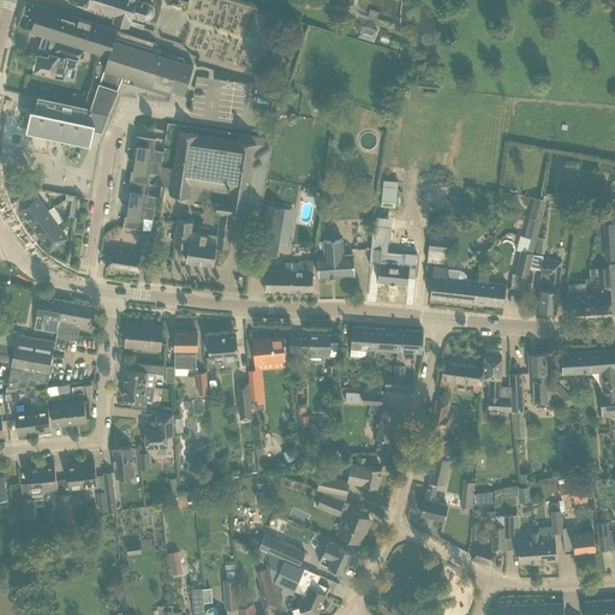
[(81,0),(79,4),(81,6),(84,7),(84,9),(85,9),(93,11),(93,12),(94,12),(94,13),(102,16),(103,16),(105,16),(142,28),(145,17),(144,17),(144,16),(148,16),(151,15),(154,12),(155,9),(154,6),(153,3),(149,1),(150,0),(151,1),(150,0),(81,0)]
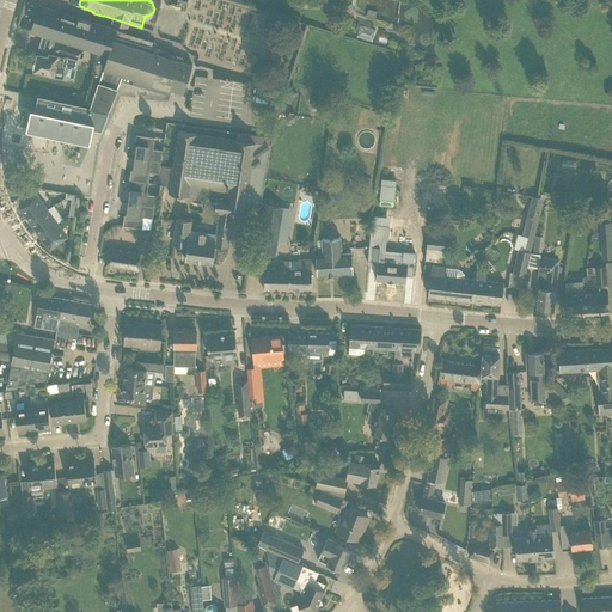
[(183,93),(193,65),(184,62),(182,56),(152,47),(153,42),(60,12),(59,12),(55,16),(41,8),(35,20),(34,20),(31,31),(97,51),(85,108),(41,98),(36,109),(30,108),(26,129),(90,144),(93,126),(102,127),(123,74),(152,84),(183,93)]
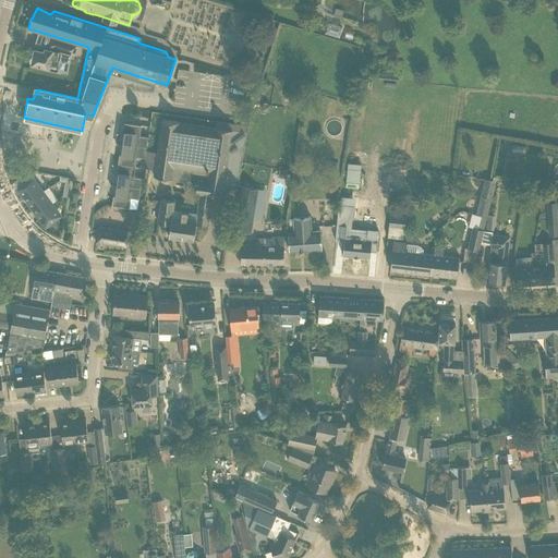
[(328,15),(324,34),(338,36),(343,11),(334,9),(332,15),(328,15)]
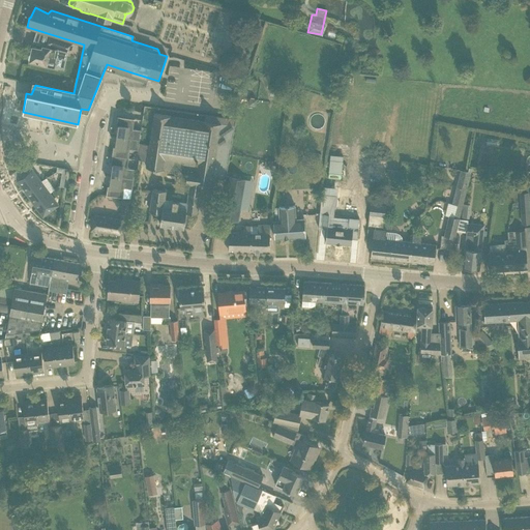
[(69,51),(72,42),(49,35),(46,43),(49,45),(48,48),(42,46),(41,49),(32,47),(31,53),(29,54),(29,57),(29,59),(29,61),(46,64),(45,66),(54,68),(58,51),(66,53),(67,51),(69,51)]
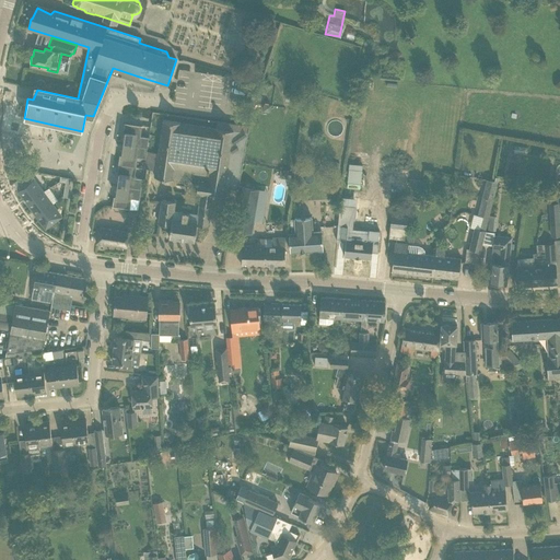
[(160,130),(153,176),(172,178),(172,176),(184,178),(197,181),(196,194),(200,194),(212,196),(213,194),(222,195),(230,140),(232,129),(216,127),(161,119),(160,130)]
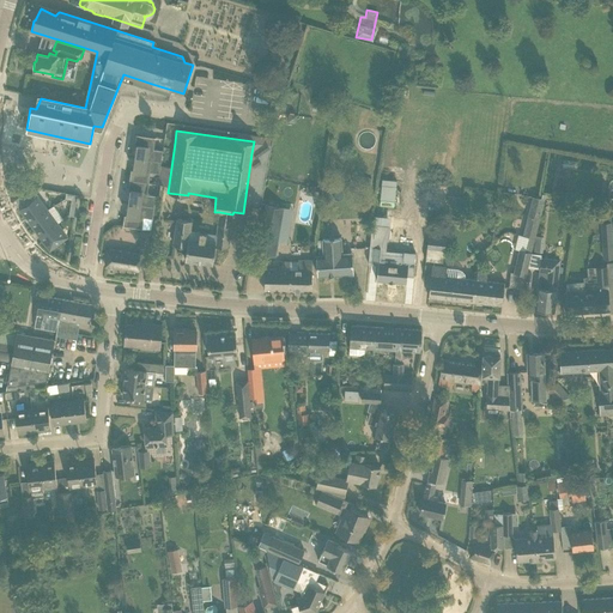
[(236,132),(236,139),(254,141),(271,144),(272,138),(268,137),(262,137),(258,135),(236,132)]
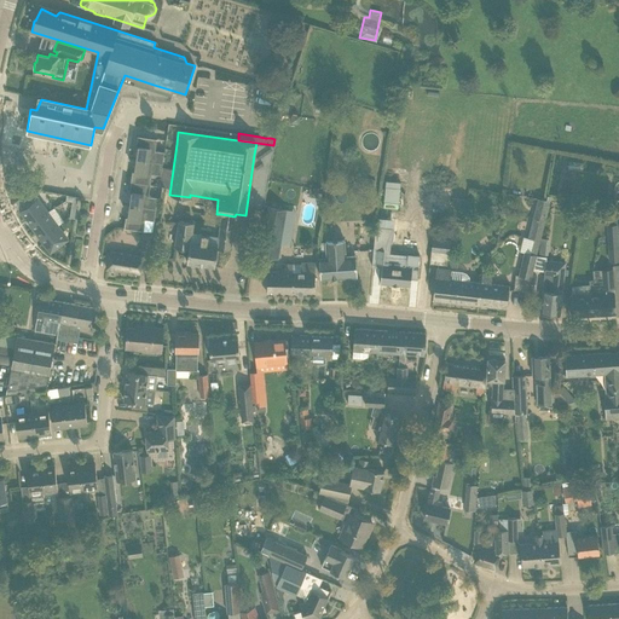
[(138,148),(136,160),(162,163),(165,151),(155,150),(156,139),(137,136),(136,146),(138,148)]
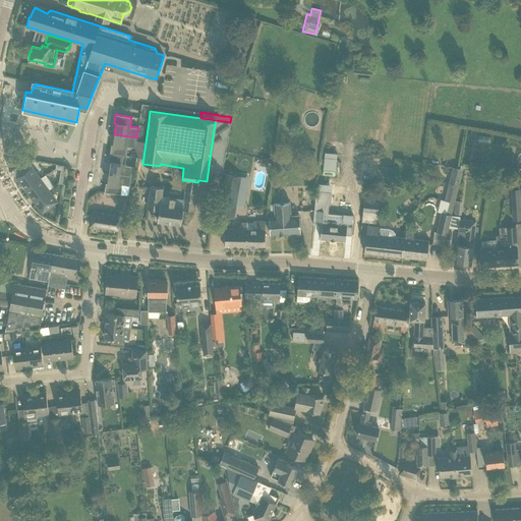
[(41,127),(53,129),(55,119),(43,117),(41,127)]
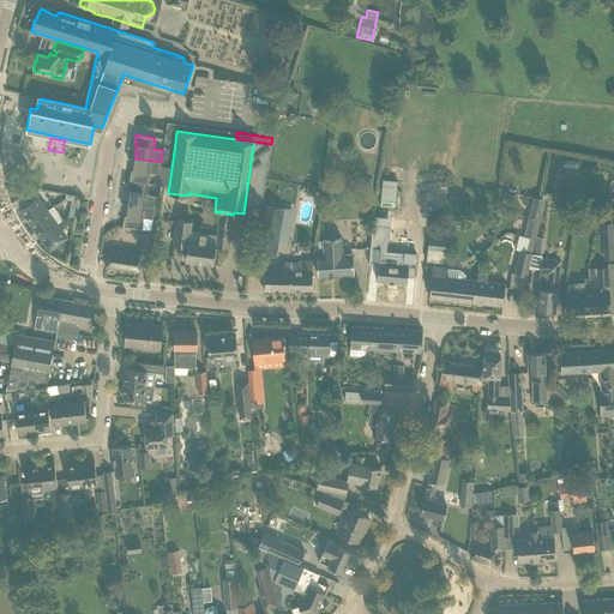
[(131,170),(130,180),(149,184),(150,173),(160,174),(161,162),(134,158),(133,170),(131,170)]
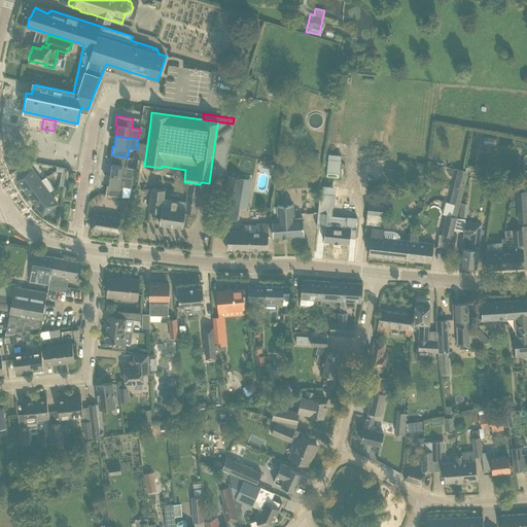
[(111,164),(110,175),(133,178),(134,168),(126,167),(128,157),(111,154),(109,164),(111,164)]
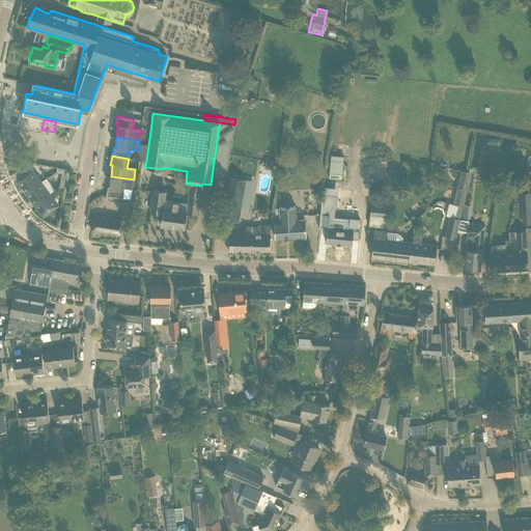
[(391,185),(391,180),(397,180),(399,169),(373,167),(371,183),(391,185)]
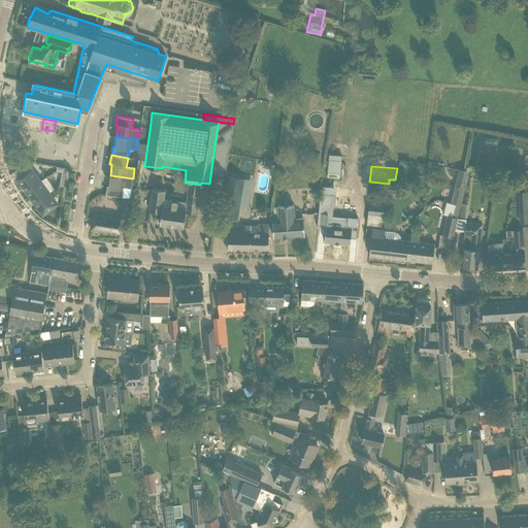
[(25,192),(41,180),(32,168),(17,179),(22,188),(24,191),(24,190),(25,192)]
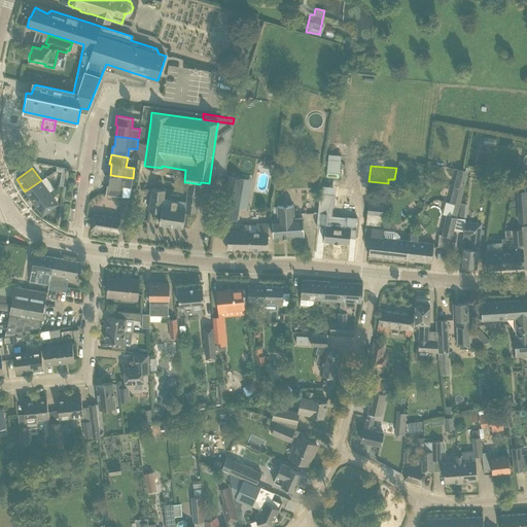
[(449,249),(453,230),(456,217),(468,172),(457,169),(449,203),(446,202),(442,214),(446,215),(441,235),(441,234),(437,247),(449,249)]
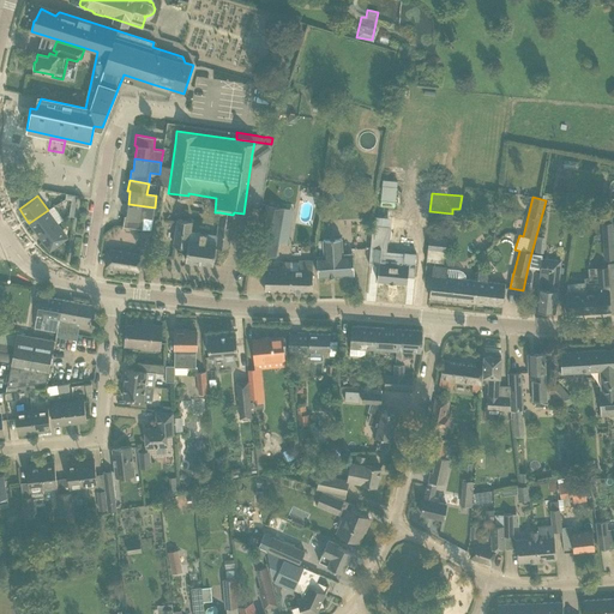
[(155,208),(128,204),(126,216),(124,215),(122,227),(142,229),(142,228),(144,217),(152,218),(155,208)]
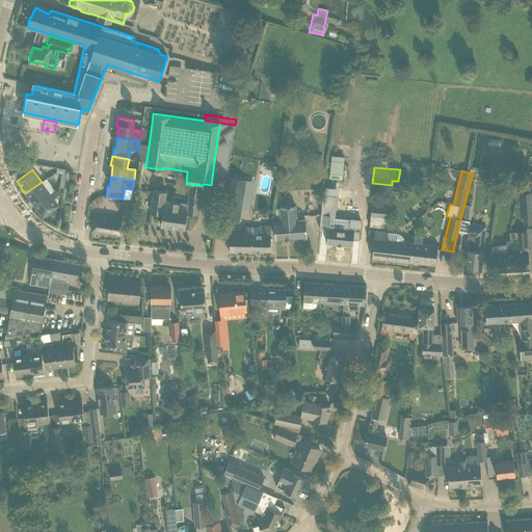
[(228,177),(221,219),(230,221),(237,222),(238,214),(240,215),(241,208),(246,181),(228,177)]
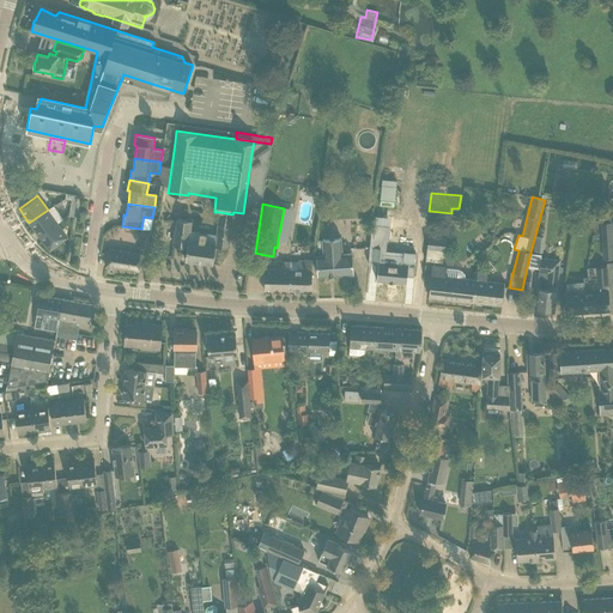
[(58,223),(48,210),(29,223),(38,236),(58,223)]
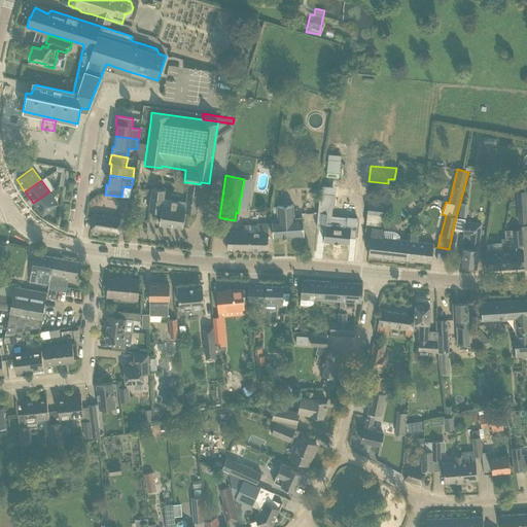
[(152,188),(149,211),(161,212),(159,223),(169,224),(171,206),(172,200),(163,199),(165,189),(152,188)]
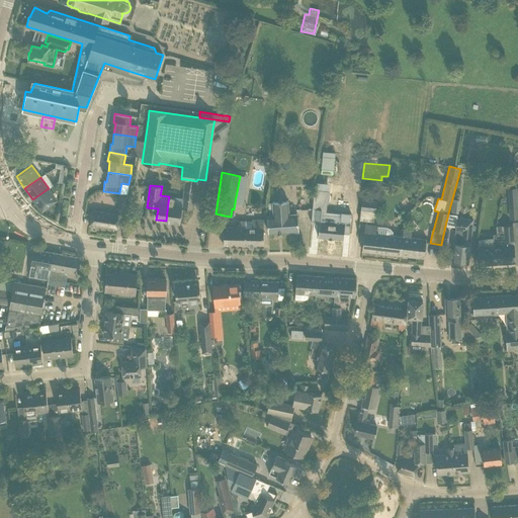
[(515,187),(508,187),(508,198),(516,197),(515,187)]
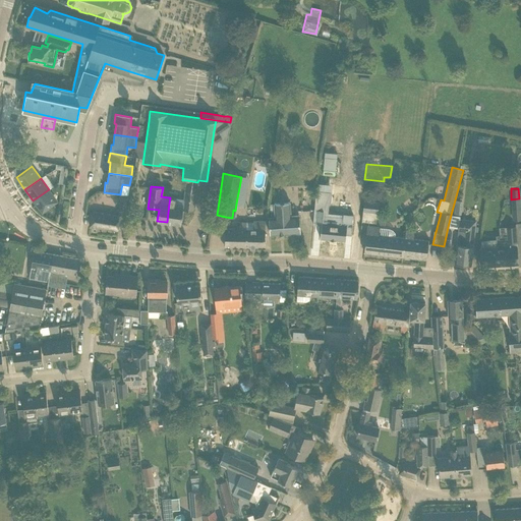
[(57,201),(49,189),(33,200),(42,213),(57,201)]
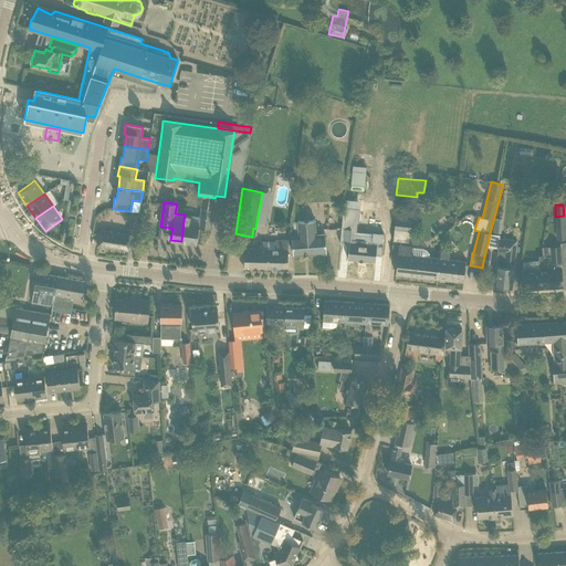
[(184,221),(181,241),(197,243),(199,228),(210,229),(212,210),(213,209),(201,207),(200,209),(199,223),(189,222),(190,216),(185,215),(184,221)]
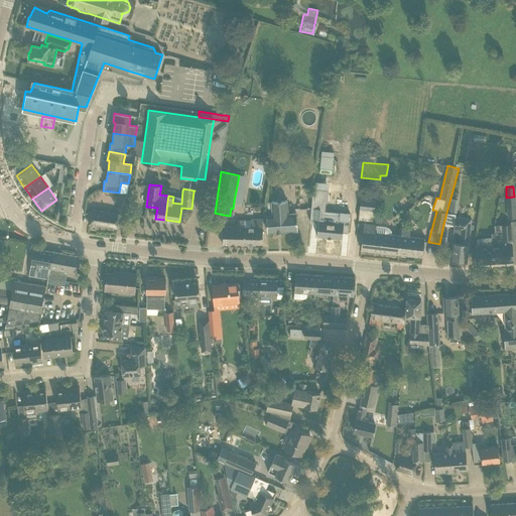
[(312,188),(309,222),(317,223),(316,236),(327,237),(342,238),(343,232),(348,233),(350,215),(350,213),(340,212),(339,215),(335,215),(334,214),(334,215),(321,213),(319,213),(320,202),(321,203),(321,202),(327,191),(327,189),(312,188)]
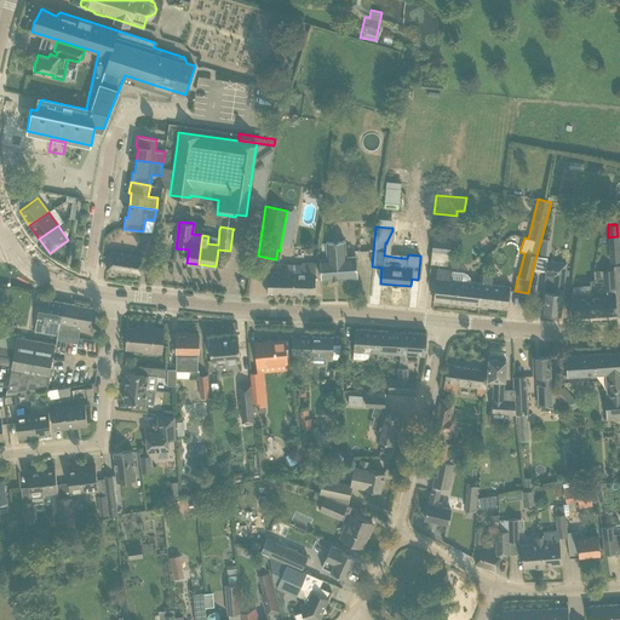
[(618,236),(608,237),(609,250),(610,248),(619,248),(618,236)]
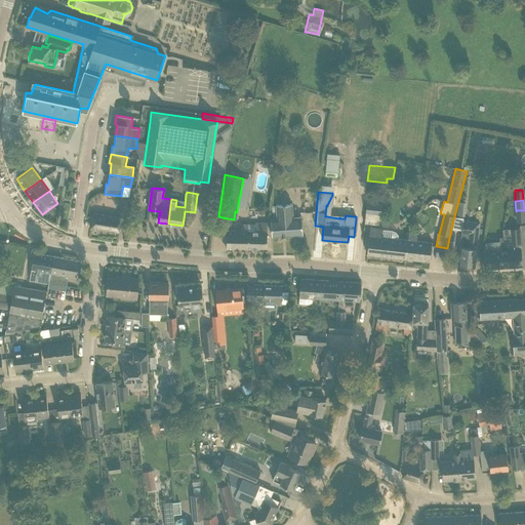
[(365,212),(379,214),(381,204),(366,202),(365,212)]
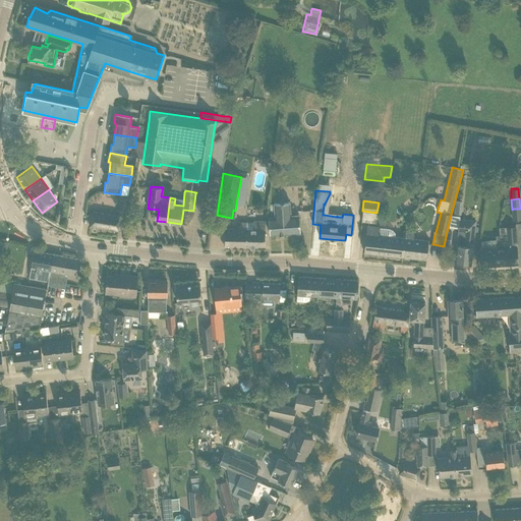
[(269,218),(270,234),(300,232),(299,216),(291,216),(290,209),(290,207),(290,203),(275,204),(276,217),(269,218)]
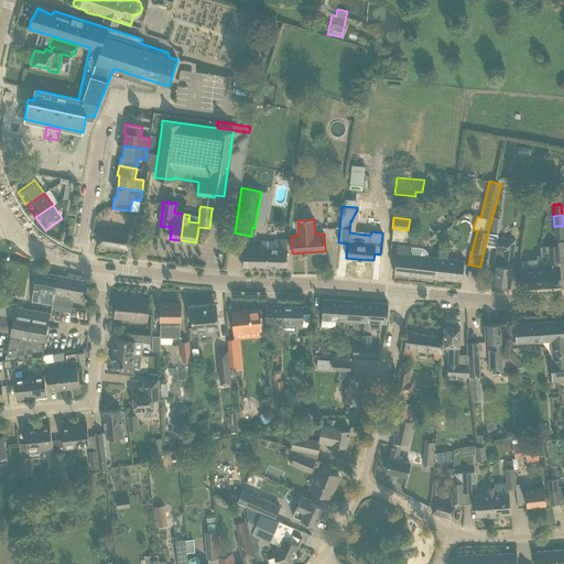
[(97,245),(127,249),(129,234),(99,229),(97,245)]
